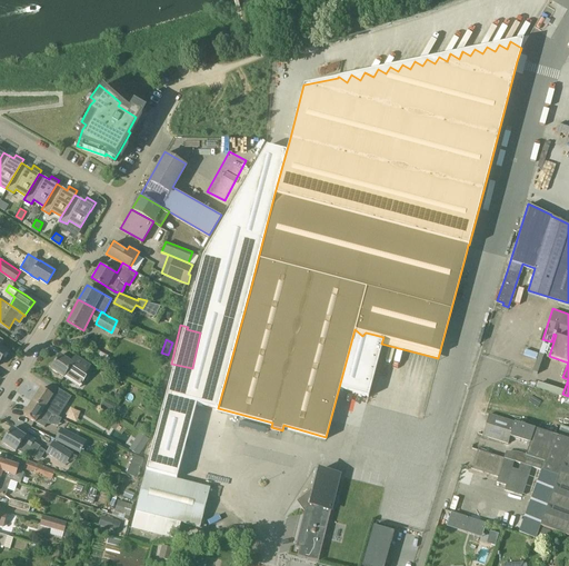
[(76,354),(71,360),(60,353),(51,367),(79,385),(87,374),(85,373),(91,364),(76,354)]
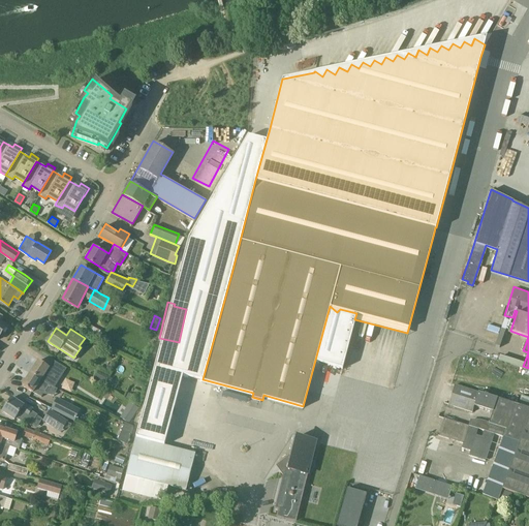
[(182,352),(173,349),(157,346),(135,435),(141,436),(141,438),(135,437),(122,489),(163,499),(167,485),(186,489),(195,451),(159,441),(182,352)]
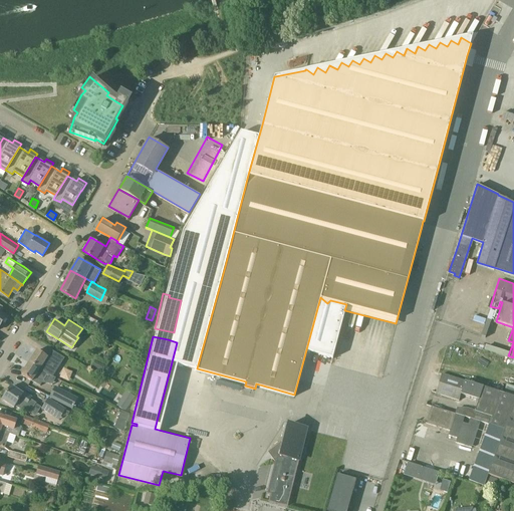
[(52,348),(47,355),(37,348),(29,360),(47,372),(48,371),(55,361),(59,363),(64,356),(52,348)]
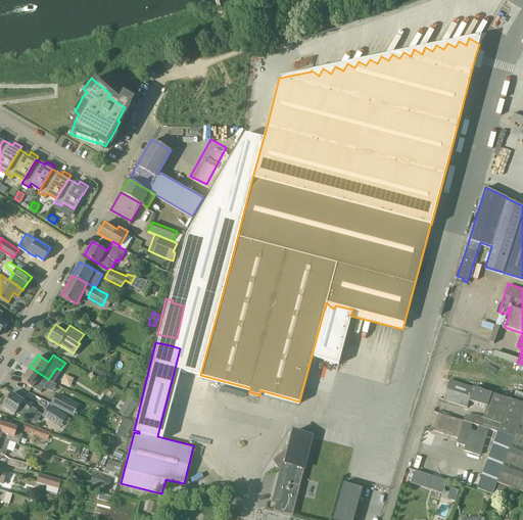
[(93,373),(103,378),(107,370),(96,365),(93,373)]
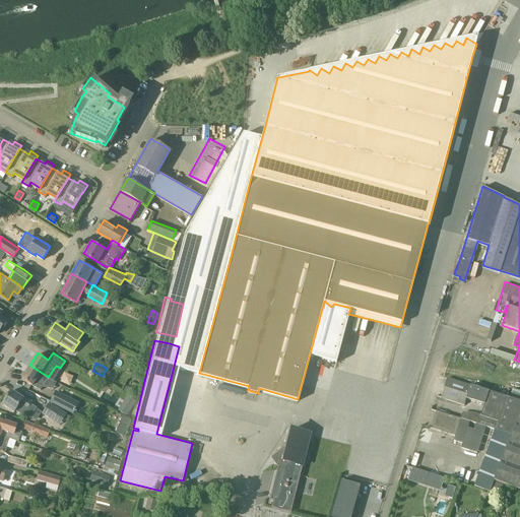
[(57,380),(49,376),(48,377),(29,365),(21,377),(41,389),(46,381),(55,385),(57,380)]
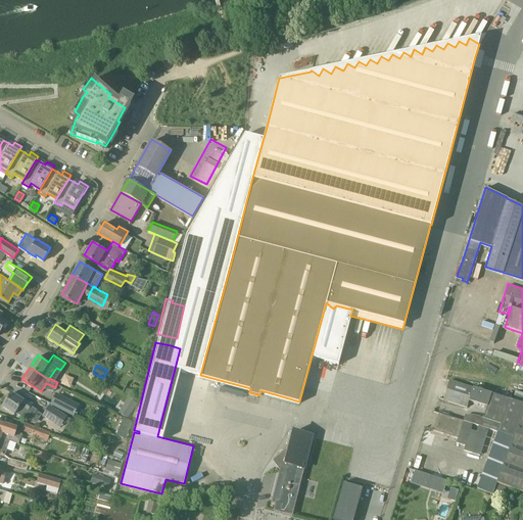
[(484,389),(459,381),(449,378),(443,397),(467,406),(469,399),(479,403),(484,389)]
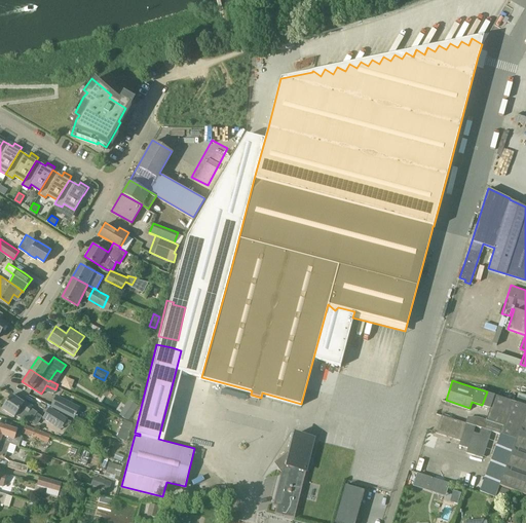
[(50,405),(74,417),(81,406),(57,393),(50,405)]
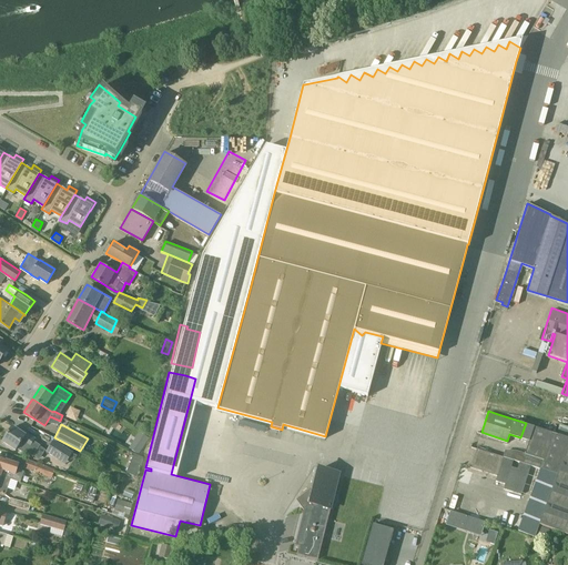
[(26,431),(24,433),(12,425),(2,440),(16,449),(17,447),(33,454),(40,443),(33,439),(34,436),(26,431)]
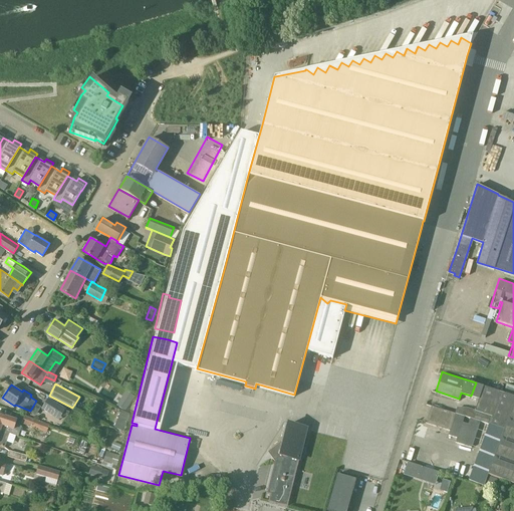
[(457,407),(456,412),(480,420),(489,423),(505,428),(513,401),(513,395),(484,386),(475,410),(466,407),(457,407)]
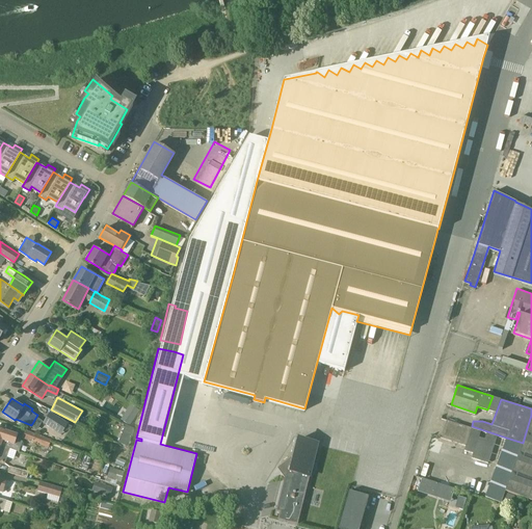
[(125,410),(134,416),(139,408),(130,402),(125,410)]
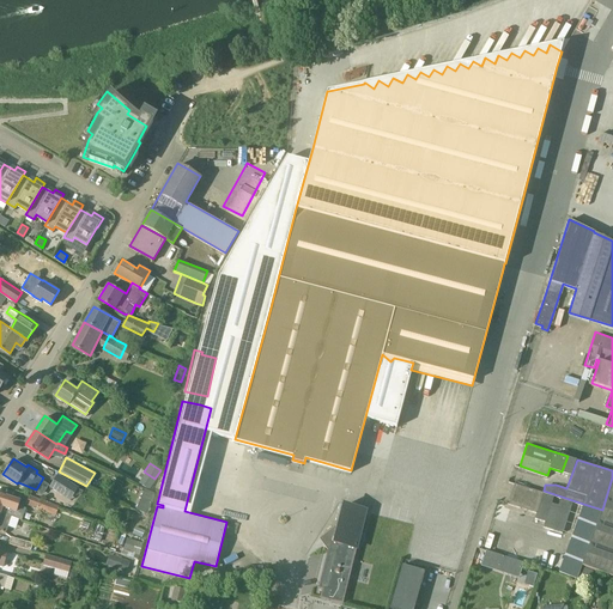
[(50,485),(62,492),(71,498),(78,486),(58,473),(50,485)]
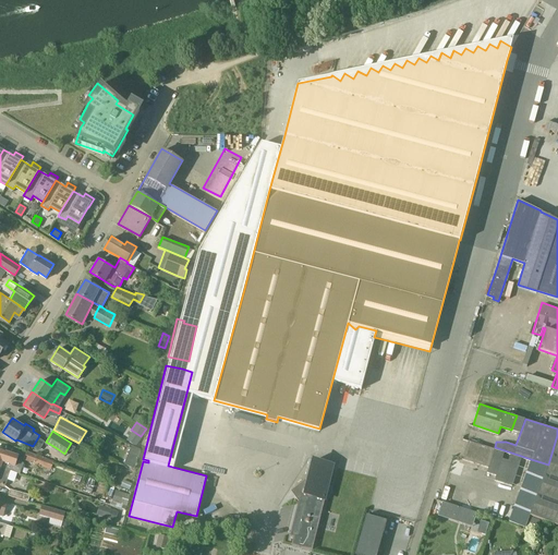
[(557,435),(548,465),(530,514),(557,523),(557,435)]
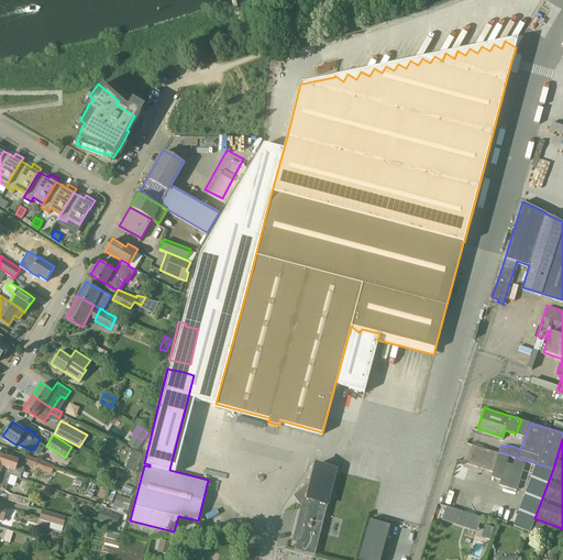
[(492,475),(500,478),(499,483),(517,489),(526,460),(499,451),(473,443),(466,461),(493,470),(492,475)]
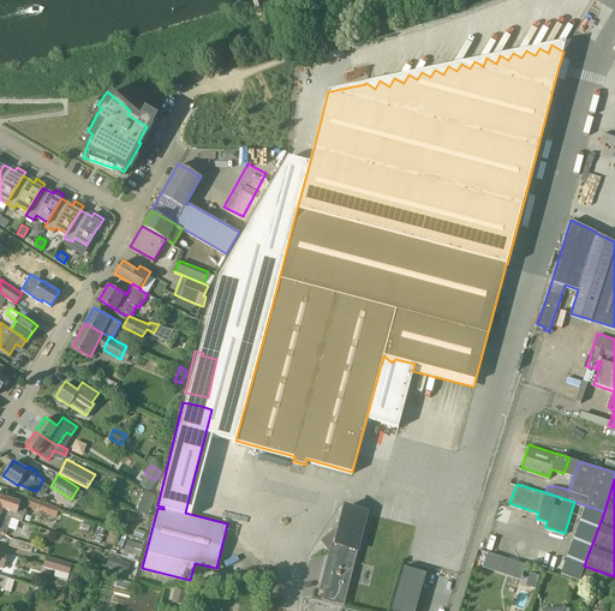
[(0,511),(11,516),(22,520),(27,508),(18,505),(19,503),(21,501),(0,493),(0,511)]
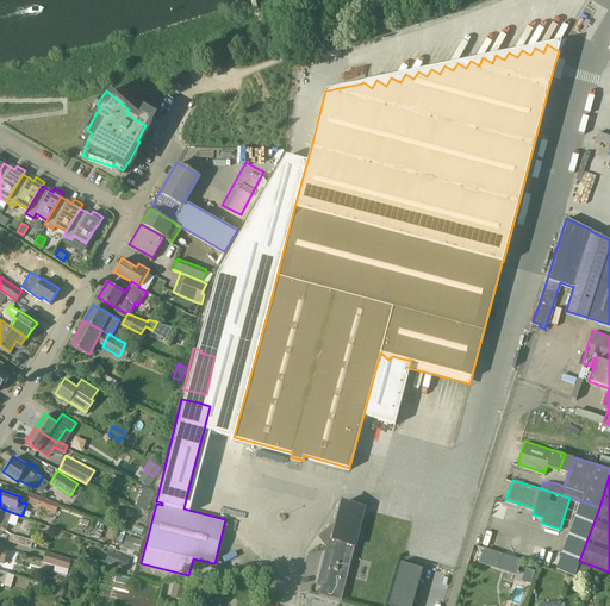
[(26,500),(50,508),(54,500),(30,491),(26,500)]
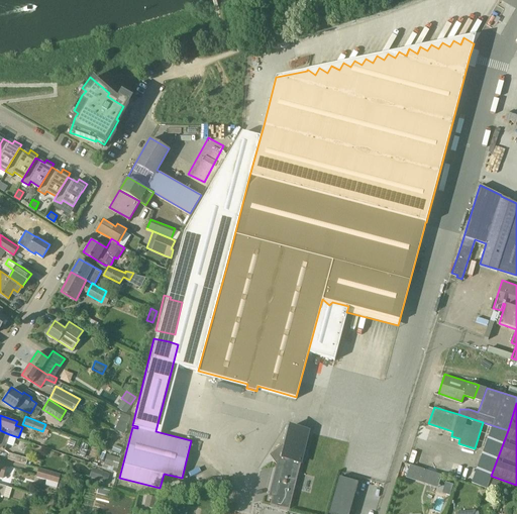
[(126,427),(117,423),(115,430),(124,434),(126,427)]
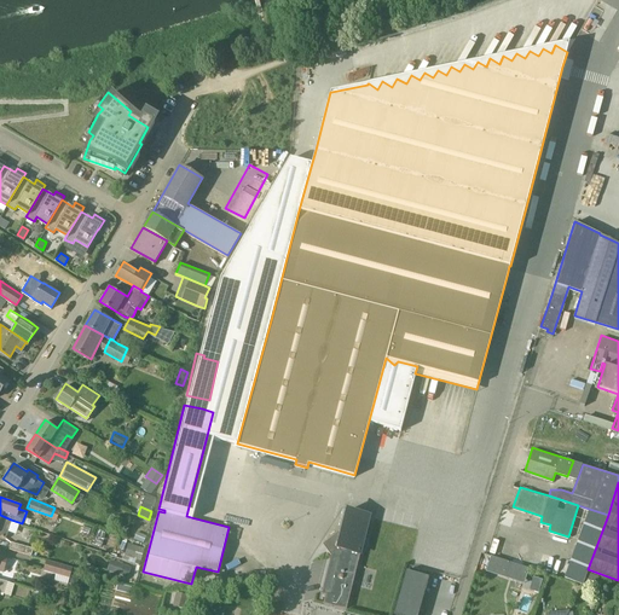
[(324,602),(346,607),(369,514),(347,509),(342,528),(328,539),(334,546),(322,592),(327,593),(324,602)]
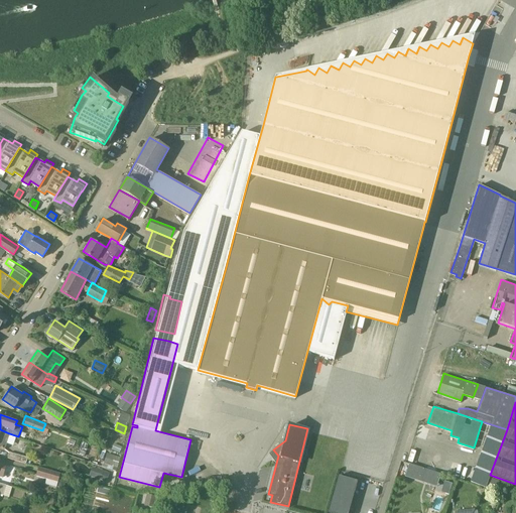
[(490,475),(507,429),(491,424),(471,481),(486,486),(490,475)]
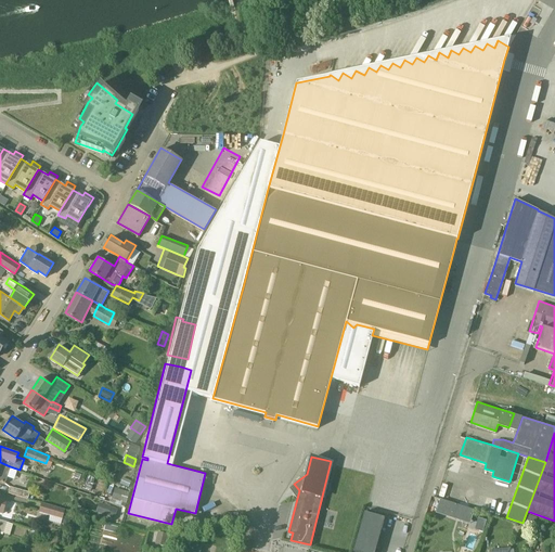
[(0,478),(5,480),(10,466),(0,462),(0,478)]
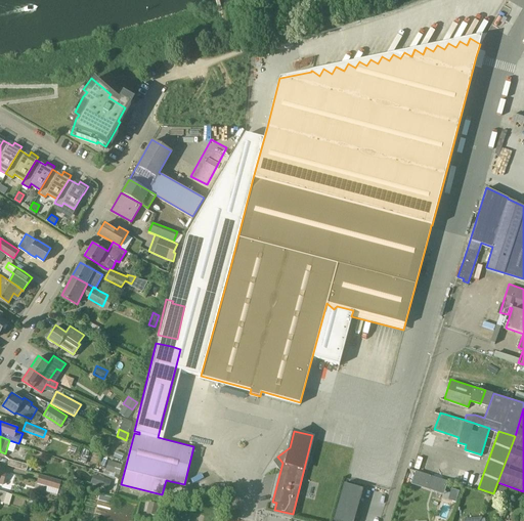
[(122,458),(124,451),(116,448),(114,454),(122,458)]
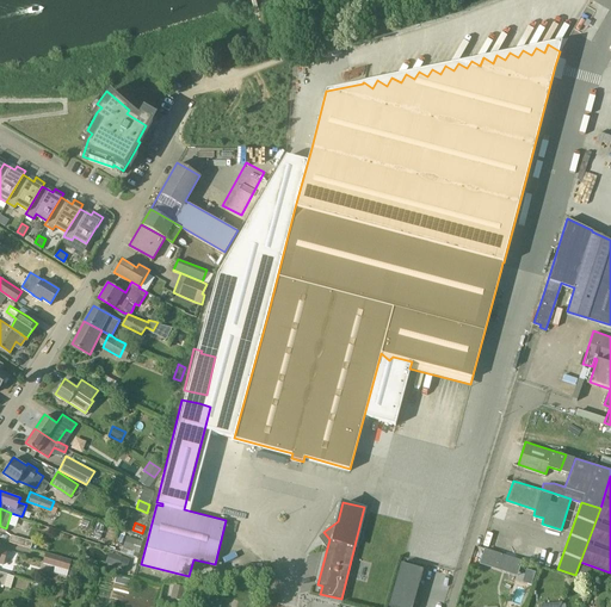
[(31,546),(32,539),(11,533),(8,540),(31,546)]
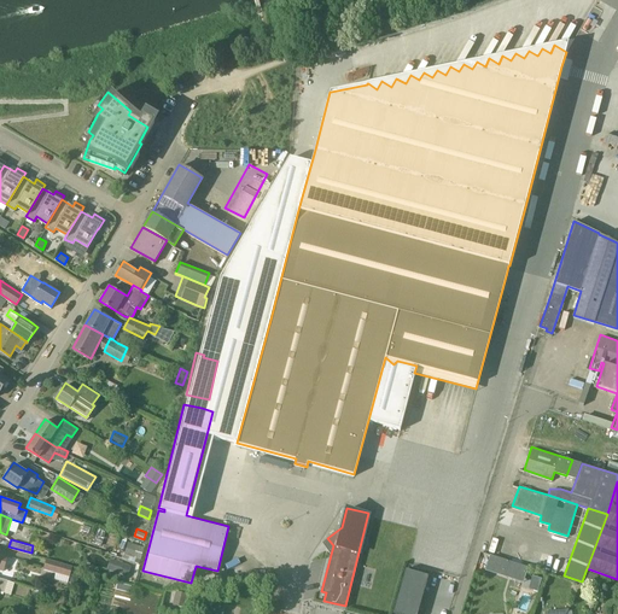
[(135,556),(139,544),(128,541),(124,553),(135,556)]
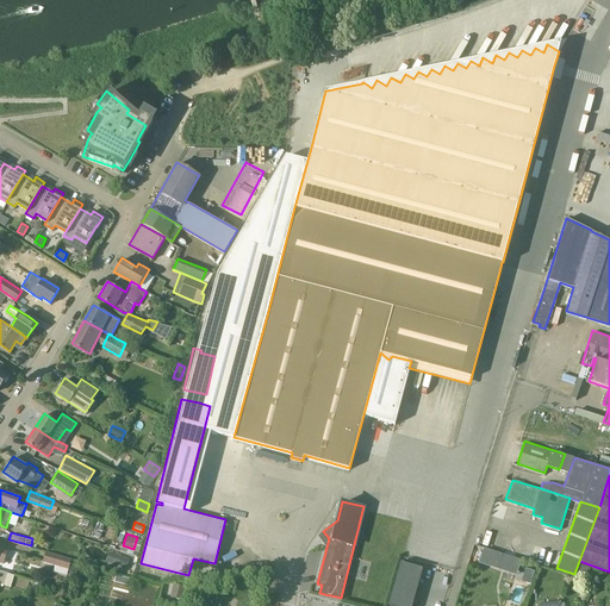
[(483,545),(478,561),(516,572),(521,556),(483,545)]
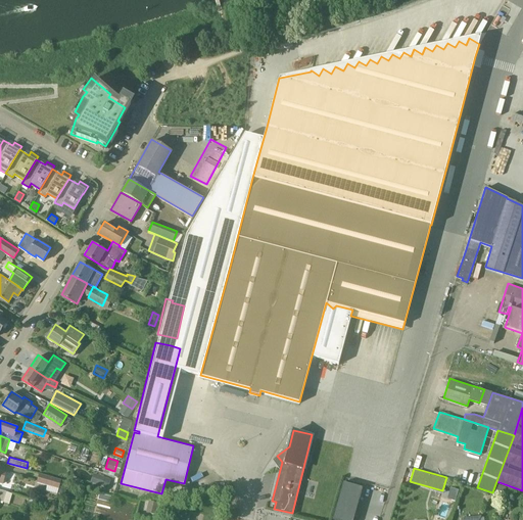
[(61,478),(57,477),(39,472),(37,480),(58,486),(61,478)]
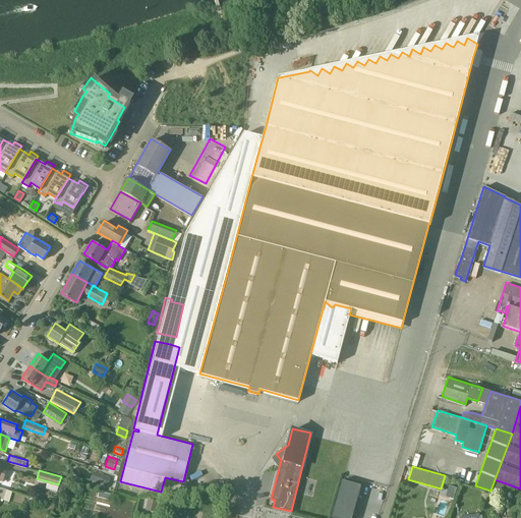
[(97,471),(94,479),(102,482),(108,484),(110,476),(105,474),(97,471)]
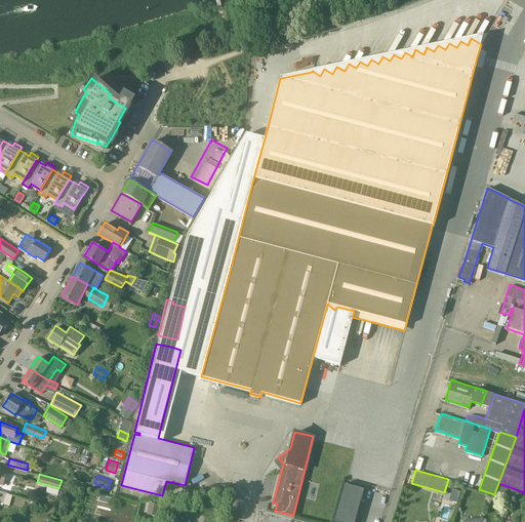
[(341,489),(332,521),(354,521),(362,494),(341,489)]
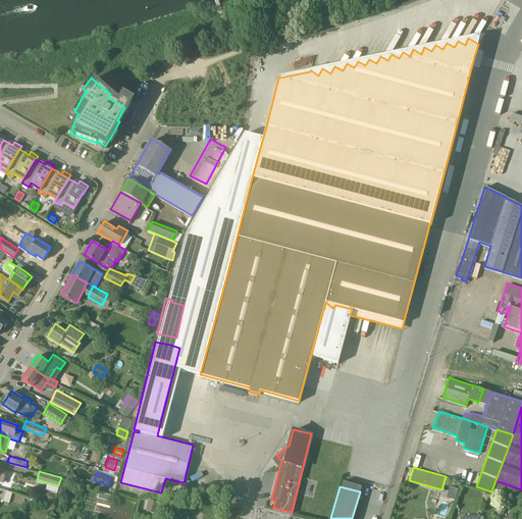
[(9,502),(12,491),(0,487),(0,500),(2,502),(2,500),(9,502)]
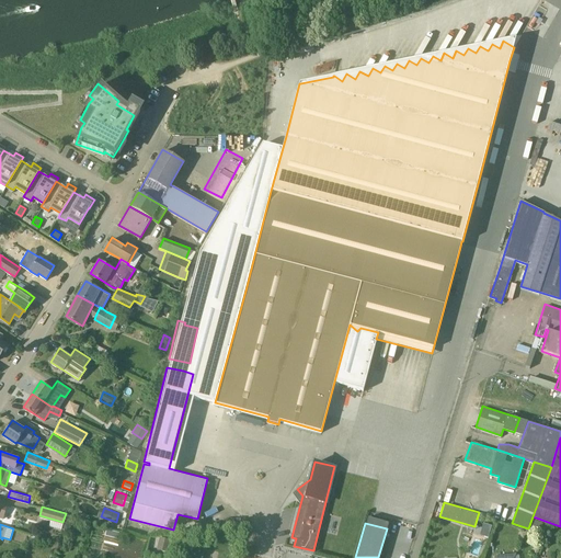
[(118,531),(106,528),(105,534),(117,537),(118,531)]
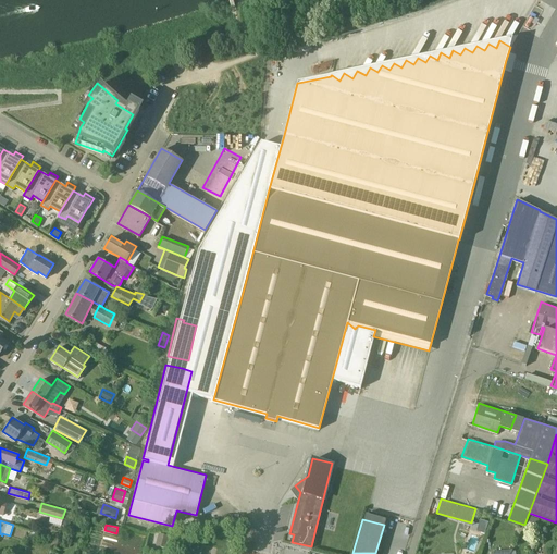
[(157,539),(168,541),(169,534),(159,531),(157,539)]
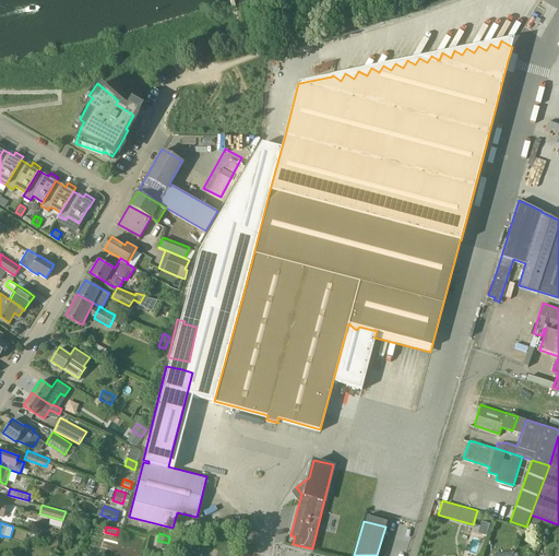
[(182,555),(201,555),(204,545),(186,541),(182,555)]
